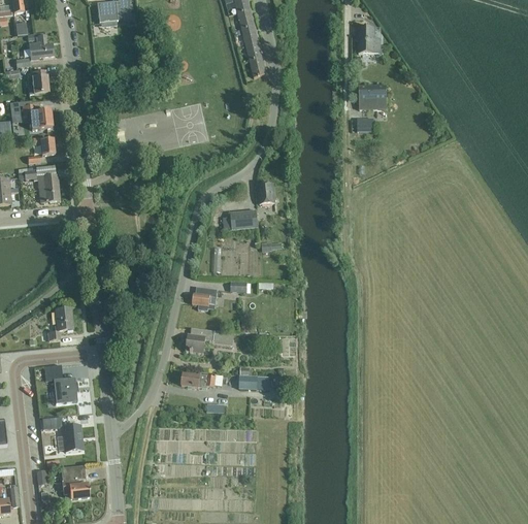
[(12,0),(14,11),(25,9),(23,0),(12,0)]
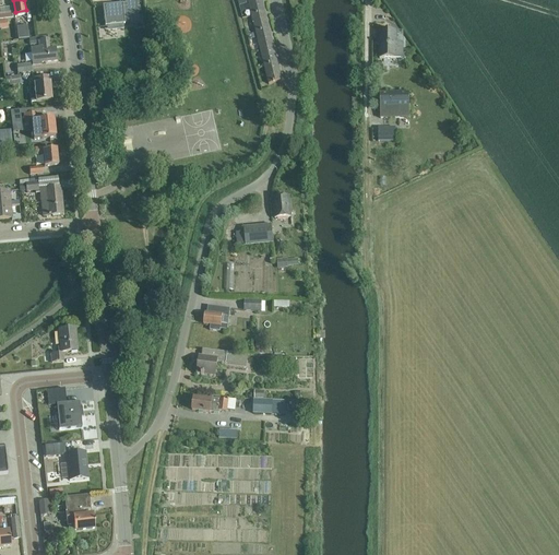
[(110,1),(102,1),(103,10),(104,10),(105,22),(125,20),(125,19),(130,19),(130,21),(139,20),(138,10),(140,10),(140,3),(138,3),(137,0),(118,0),(110,1)]
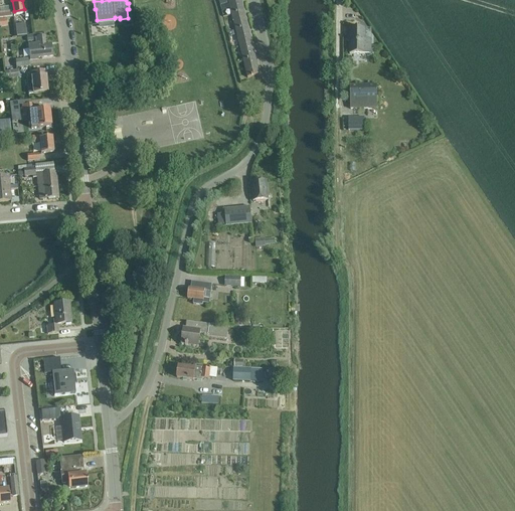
[(219,0),(220,2),(228,0),(231,12),(243,9),(240,0),(219,0)]
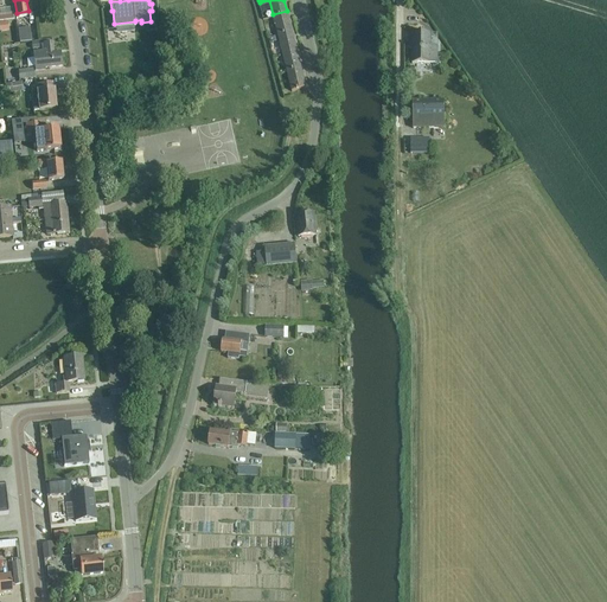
[(0,17),(14,15),(12,2),(2,4),(0,4),(0,17)]
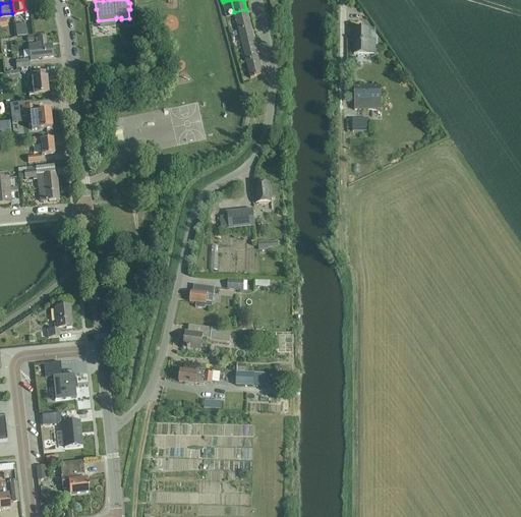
[(234,12),(238,27),(250,24),(246,9),(234,12)]
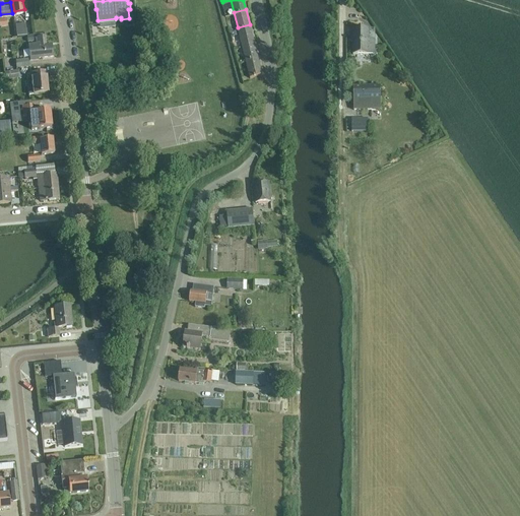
[(25,20),(15,21),(16,34),(26,33),(25,20)]
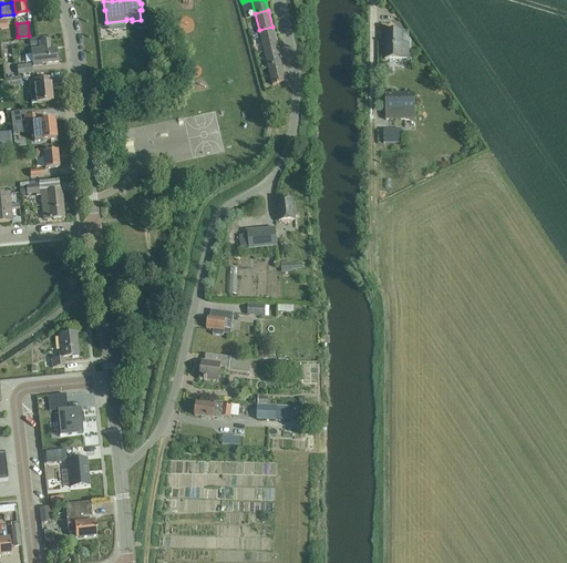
[(259,30),(264,48),(277,44),(272,27),(259,30)]
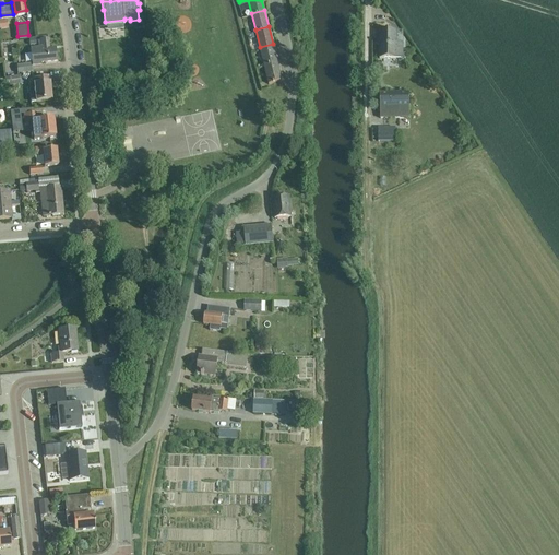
[(379,55),(403,55),(403,39),(394,39),(394,27),(380,27),(379,55)]
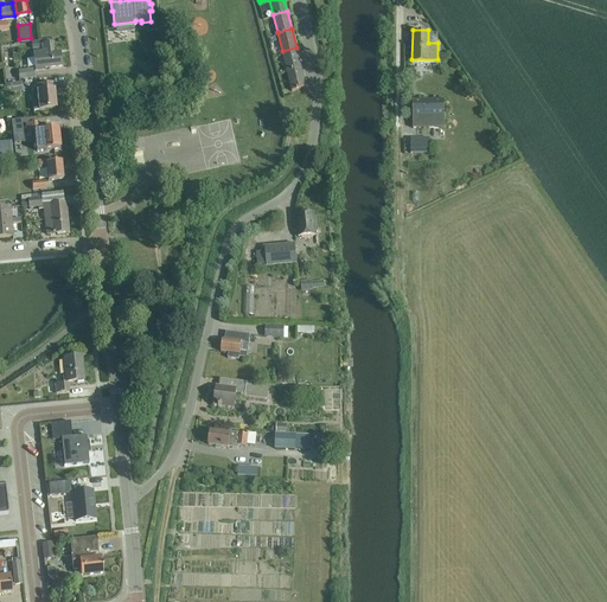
[(44,64),(62,62),(61,49),(53,49),(52,38),(42,39),(43,47),(33,47),(36,66),(45,65),(44,64)]
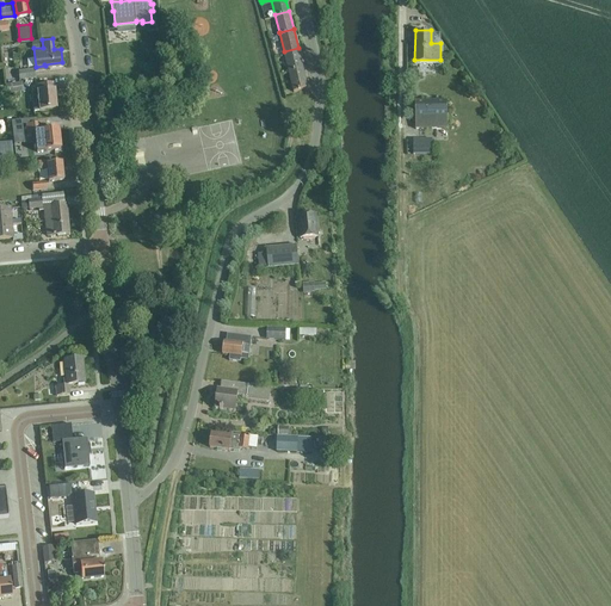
[(284,51),(289,69),(302,66),(298,48),(284,51)]
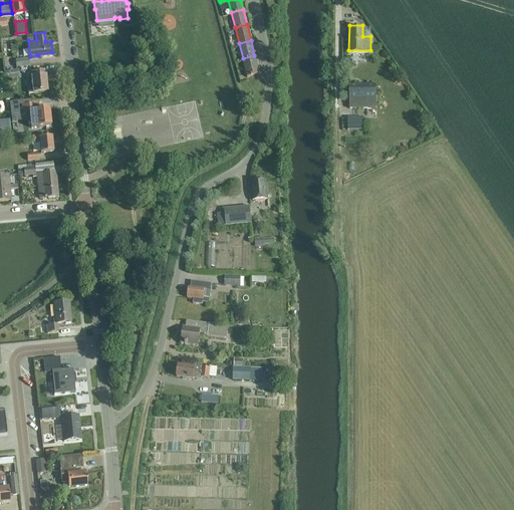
[(254,55),(243,58),(247,74),(258,71),(254,55)]
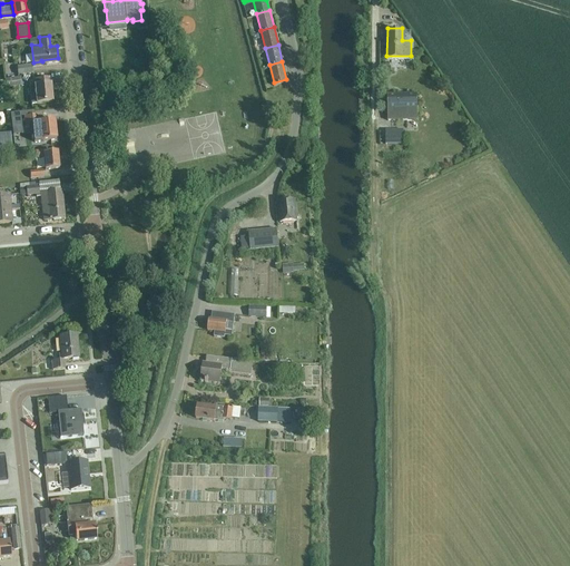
[(20,72),(5,75),(6,84),(22,81),(20,72)]
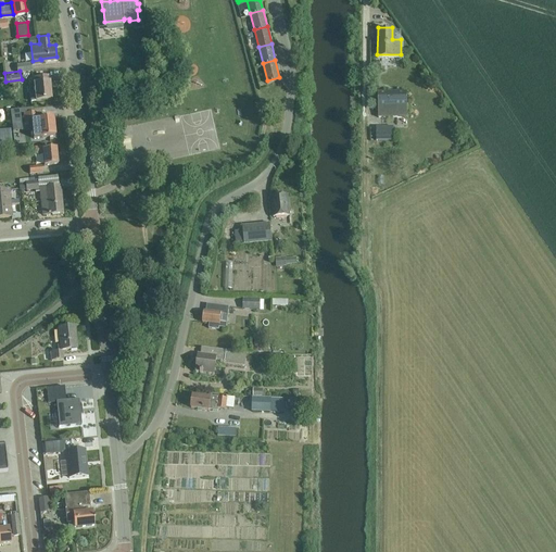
[(32,74),(32,80),(29,80),(30,98),(51,96),(49,78),(48,78),(48,72),(32,74)]
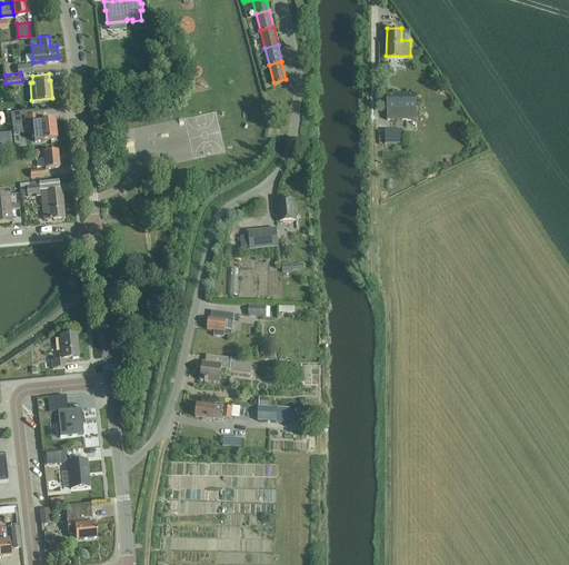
[(386,92),(387,117),(416,117),(416,92),(386,92)]
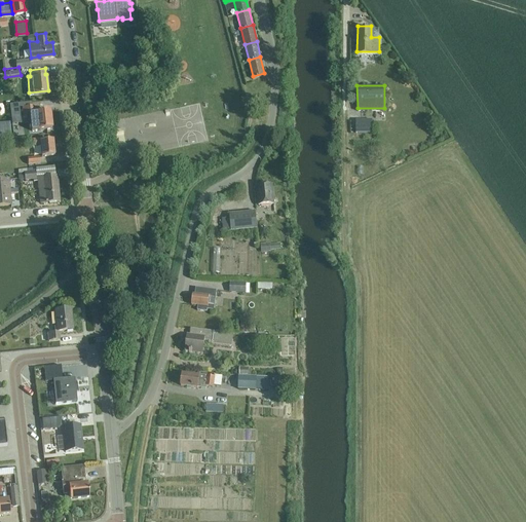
[(17,101),(9,102),(10,113),(20,111),(19,104),(17,101)]
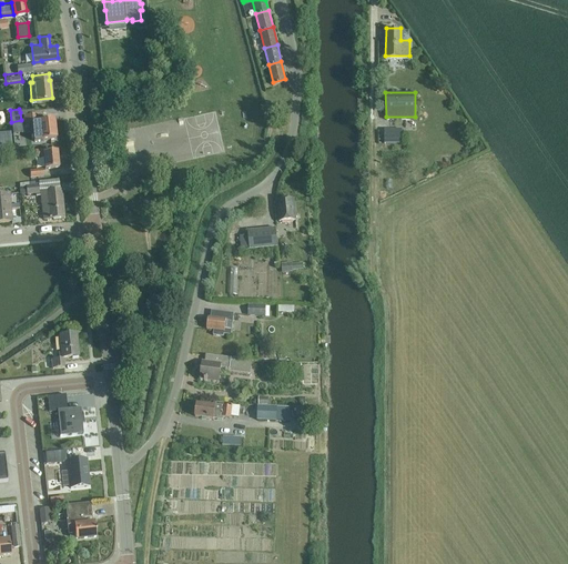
[(31,118),(33,138),(56,136),(53,117),(39,118),(38,110),(34,111),(23,112),(24,119),(31,118)]
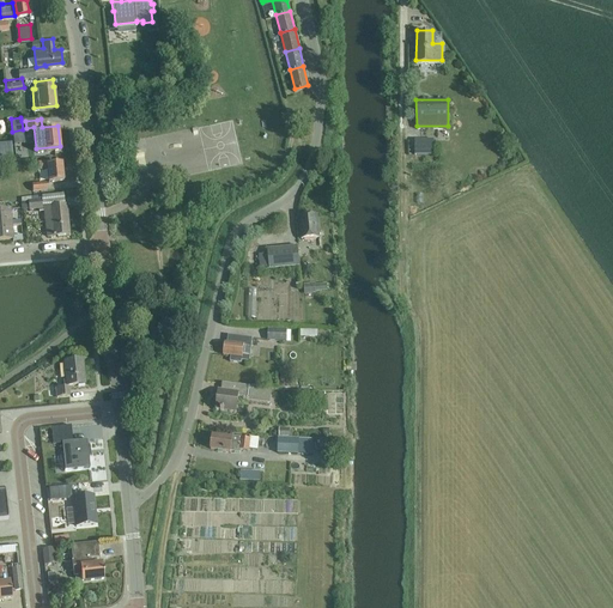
[(416,151),(444,151),(444,137),(434,137),(414,137),(416,151)]
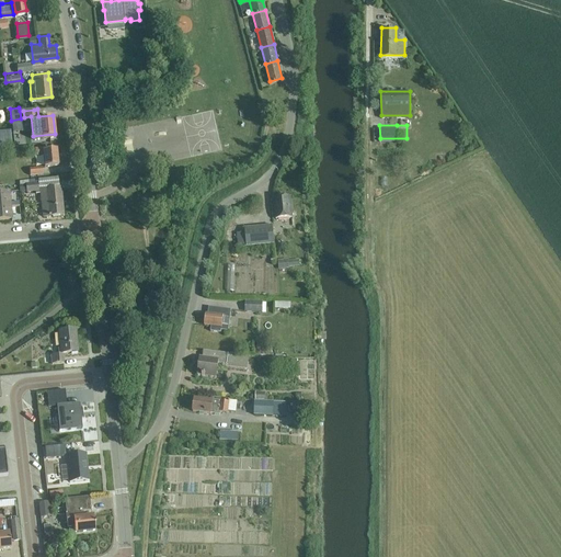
[(43,151),(44,163),(57,162),(56,147),(50,148),(50,145),(34,146),(34,152),(43,151)]
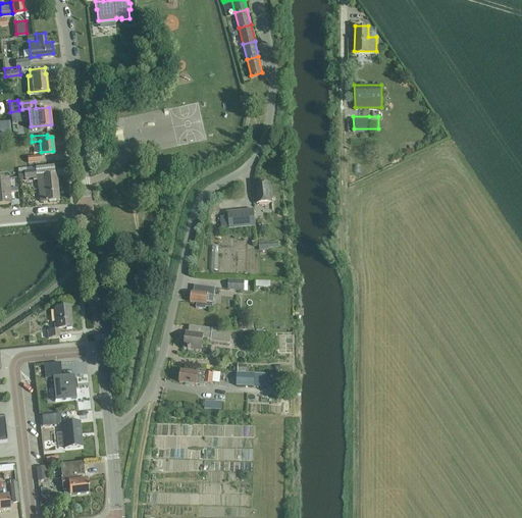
[(34,167),(17,168),(18,175),(24,175),(33,174),(33,175),(37,175),(39,198),(48,197),(48,198),(54,198),(54,197),(57,196),(55,171),(35,173),(34,167)]
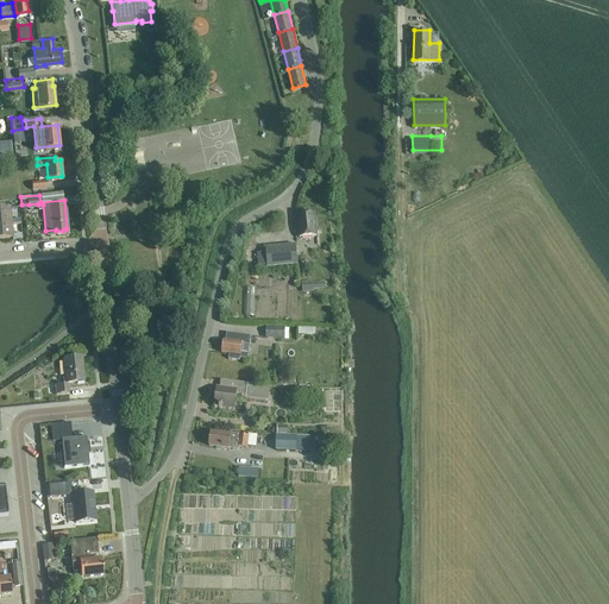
[(0,203),(0,218),(8,218),(8,220),(18,219),(18,214),(8,215),(7,203),(0,203)]
